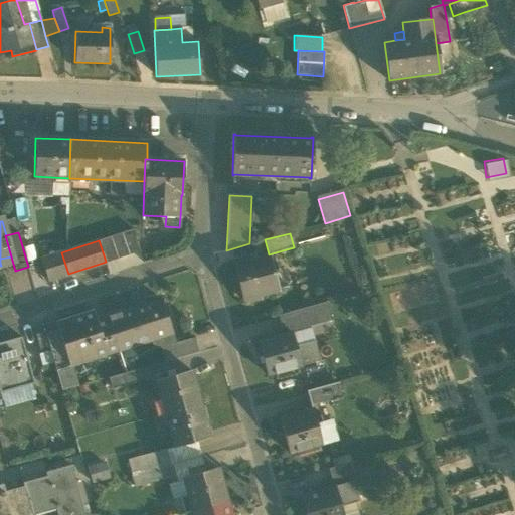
[(47,281),(68,274),(61,252),(40,259),(47,281)]
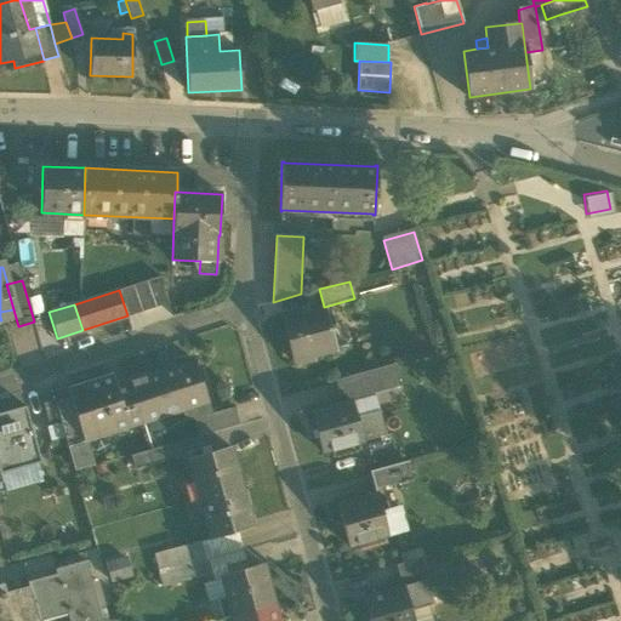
[(298,359),(300,363),(314,359),(313,355),(336,349),(325,308),(281,320),(292,362),(298,359)]
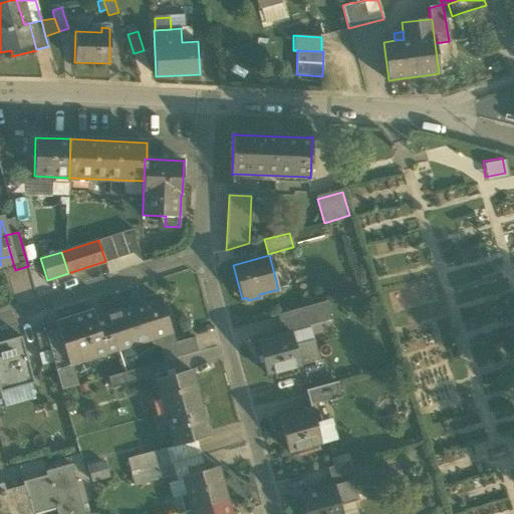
[(133,306),(119,310),(132,345),(151,339),(173,332),(162,299),(145,305),(144,303),(133,306)]
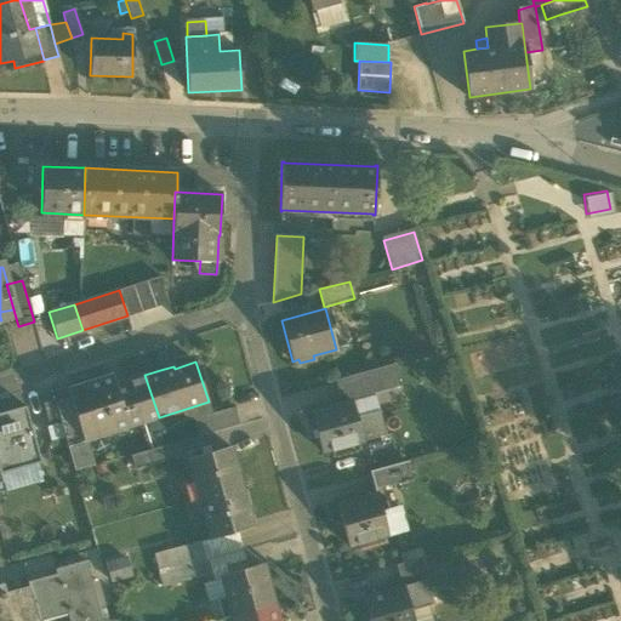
[(340,398),(340,399),(349,396),(398,382),(393,364),(335,381),(340,398)]
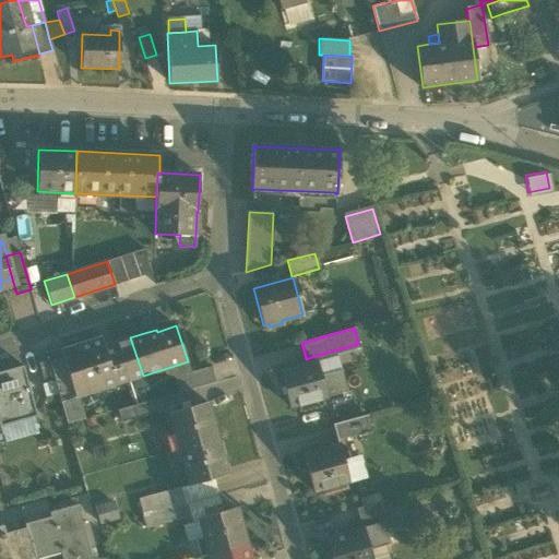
[(102,389),(143,376),(130,337),(102,346),(98,339),(61,351),(63,358),(75,396),(79,396),(75,388),(99,380),(102,389)]
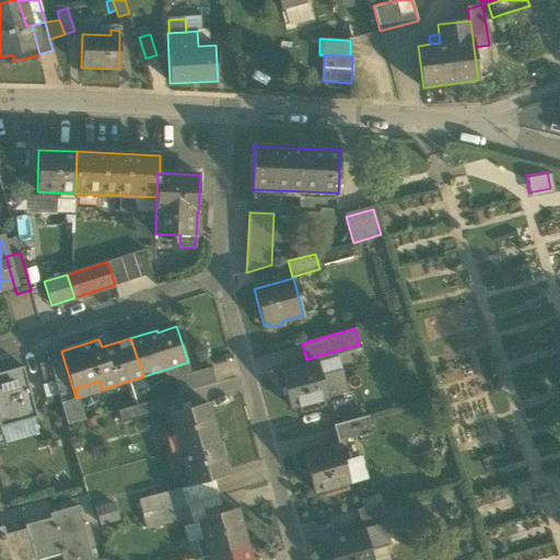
[(292,368),(316,361),(315,357),(306,360),(306,359),(291,362),(292,368)]
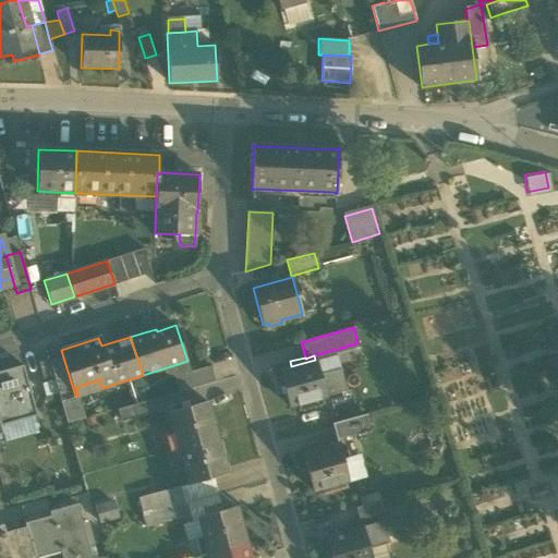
[(55,376),(61,401),(75,396),(63,358),(50,361),(55,376)]
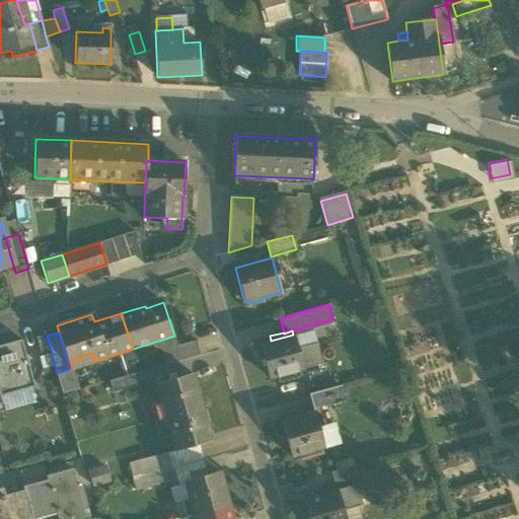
[(35,338),(40,352),(51,350),(47,336),(46,335),(35,338)]
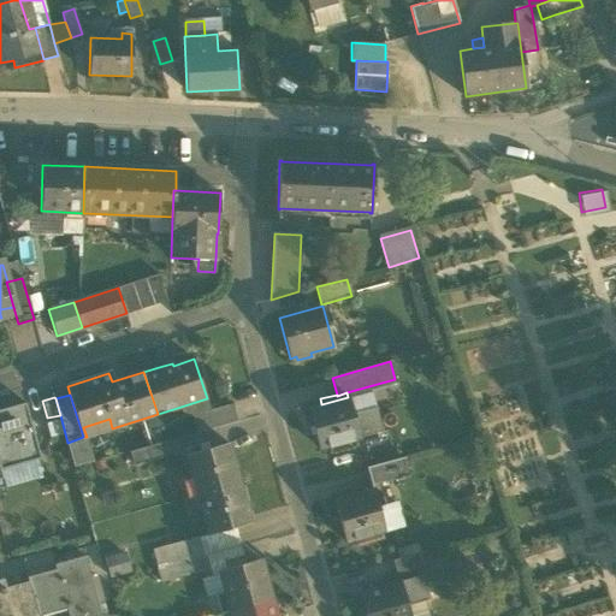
[(354,439),(359,438),(353,414),(348,397),(321,404),(308,408),(319,449),(327,446),(330,454),(356,446),(354,439)]
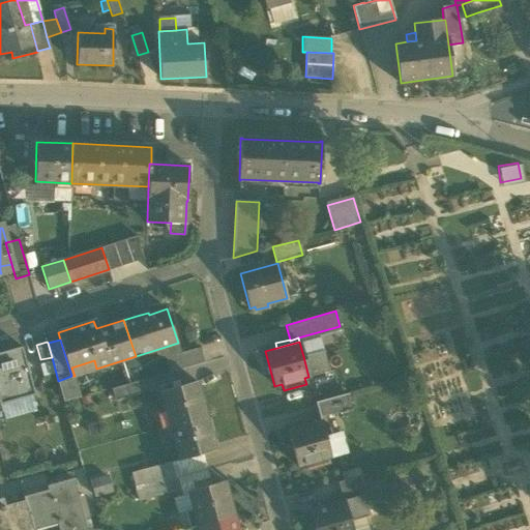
[(181,353),(178,343),(155,350),(157,357),(165,357),(169,373),(174,372),(171,356),(181,353)]
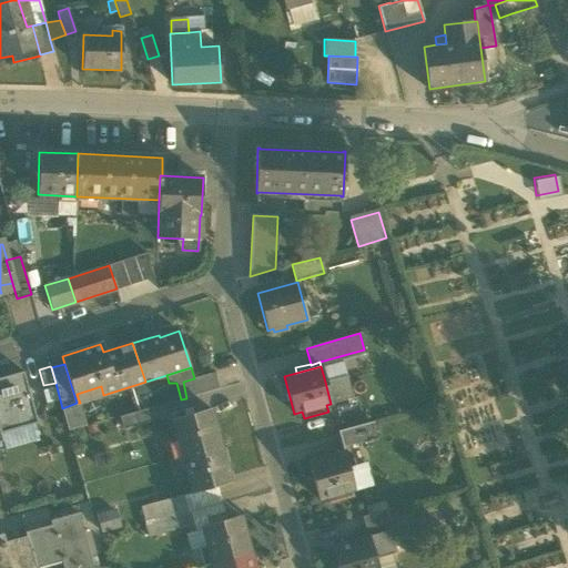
[(22,371),(0,376),(0,433),(37,423),(22,371)]
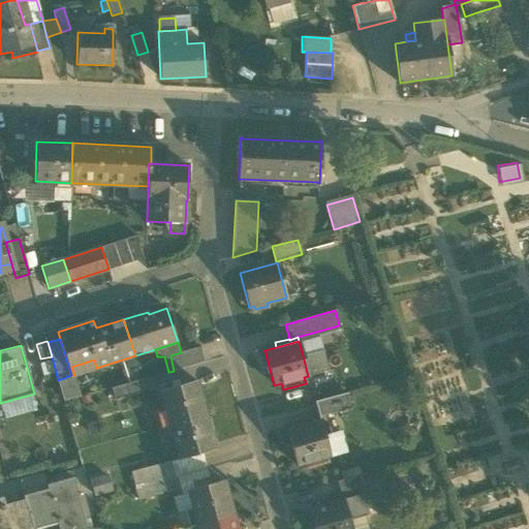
[(170,355),(174,371),(205,362),(200,347),(181,352),(170,355)]
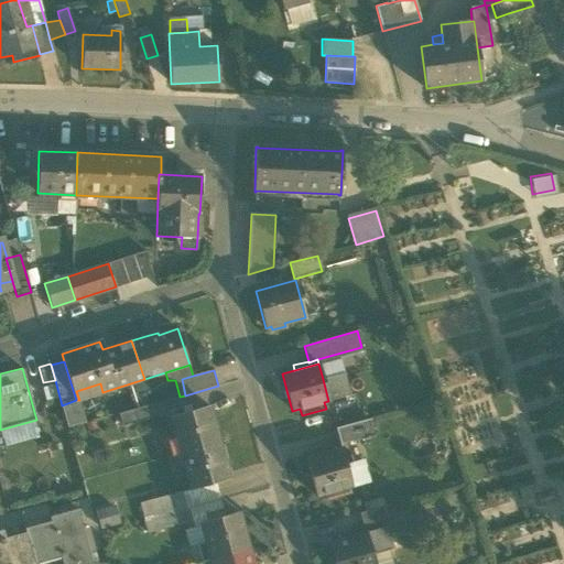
[(344,372),(323,379),(328,401),(350,394),(344,372)]
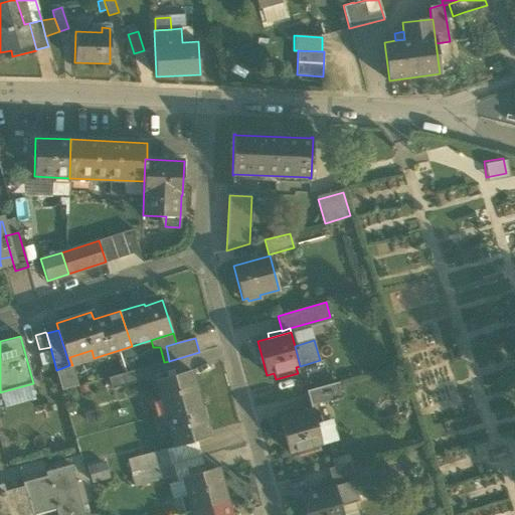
[(109,378),(112,389),(147,379),(144,368),(109,378)]
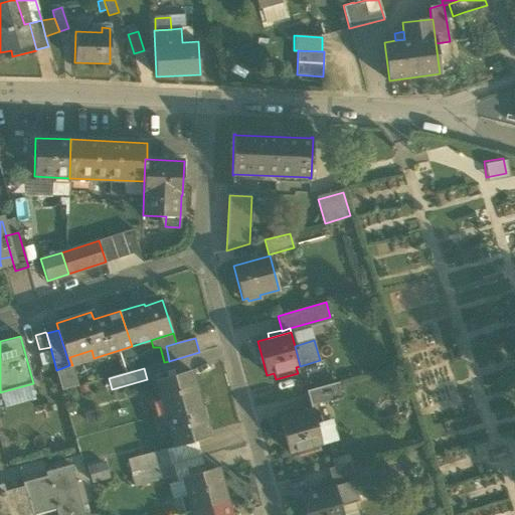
[(156,380),(165,413),(200,404),(191,370),(156,380)]
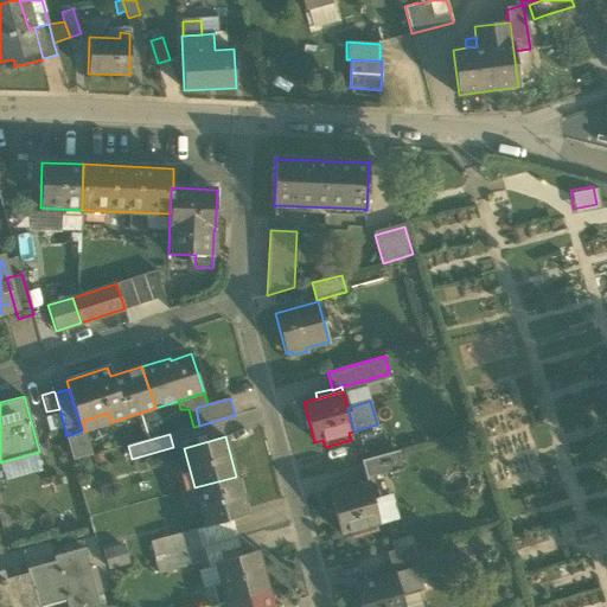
[(403,466),(398,449),(363,460),(368,477),(403,466)]
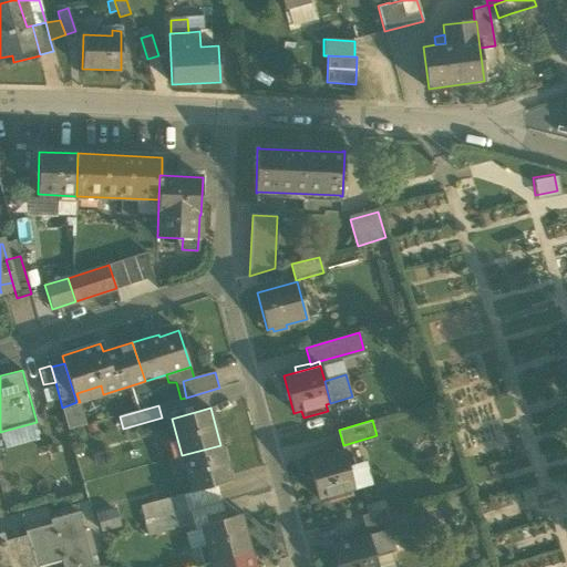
[(230,482),(220,445),(182,455),(192,493),(230,482)]
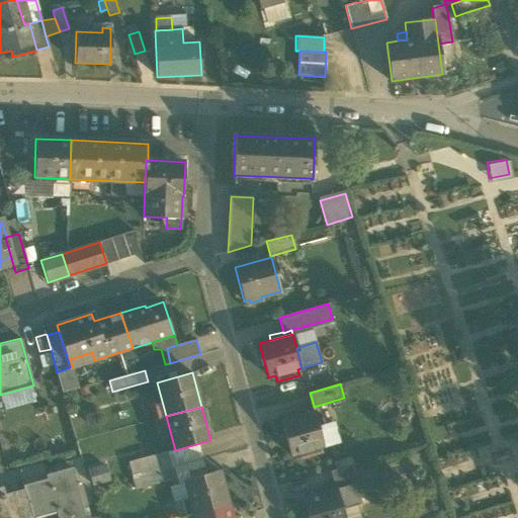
[(320,447),(324,446),(319,427),(314,412),(280,421),(290,455),(297,453),(298,459),(321,453),(320,447)]
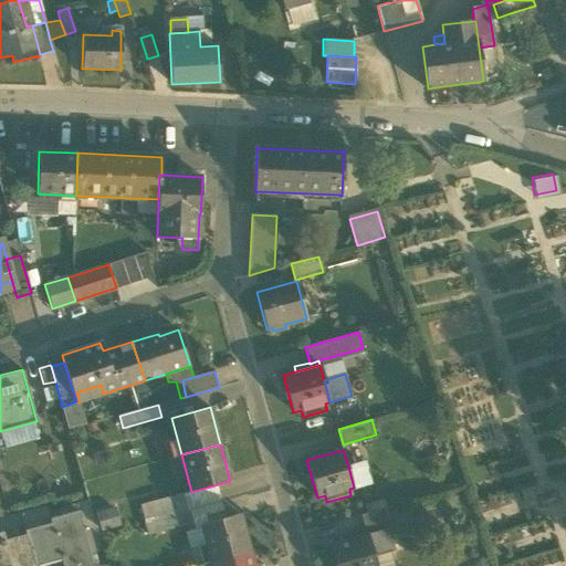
[(363,463),(348,467),(354,488),(369,483),(363,463)]
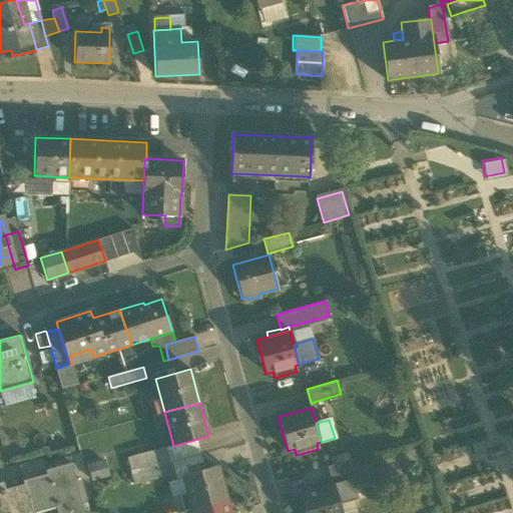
[(139,471),(150,468),(169,463),(164,447),(135,455),(139,471)]
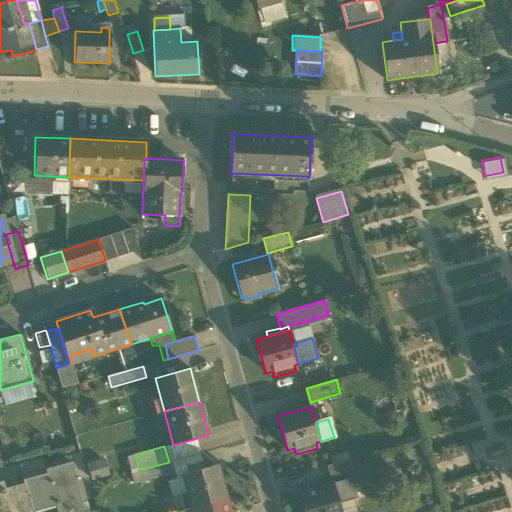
[(86,477),(104,473),(101,457),(83,461),(86,477)]
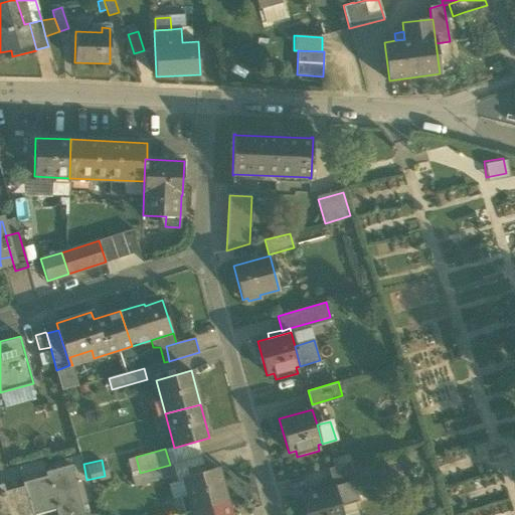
[(328,469),(331,480),(354,474),(351,462),(328,469)]
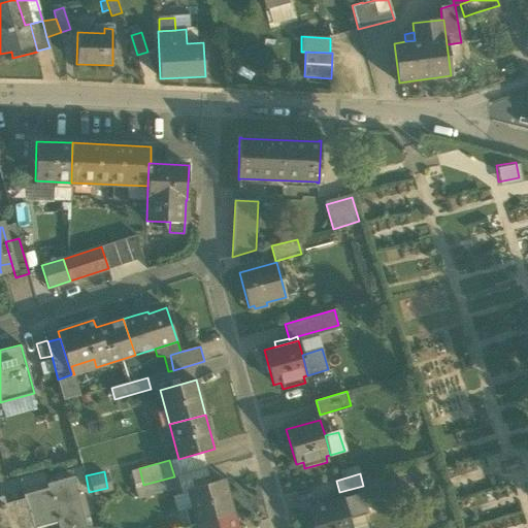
[(176,475),(174,476),(155,482),(158,494),(179,488),(176,475)]
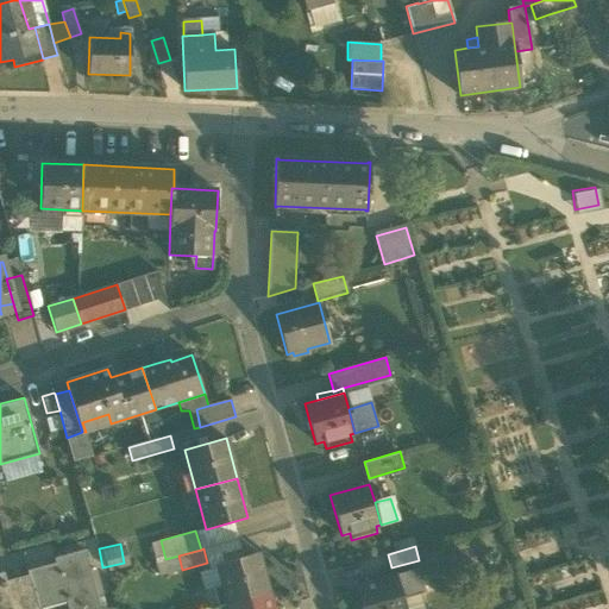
[(27,570),(29,575),(38,608),(66,601),(67,608),(99,608),(83,550),(54,558),(55,563),(27,570)]
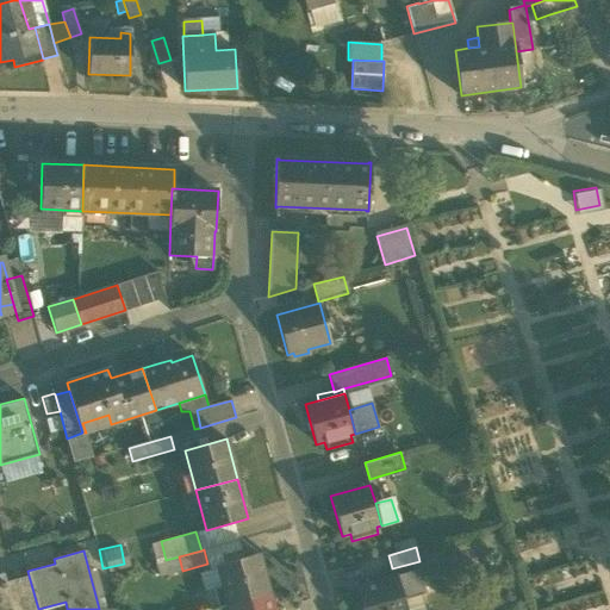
[(216,565),(228,605),(269,593),(257,553),(216,565)]
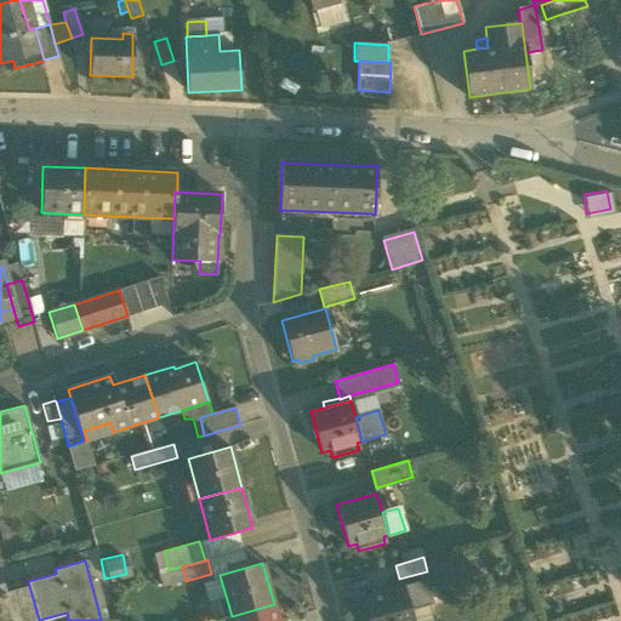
[(423,581),(403,587),(409,609),(429,603),(423,581)]
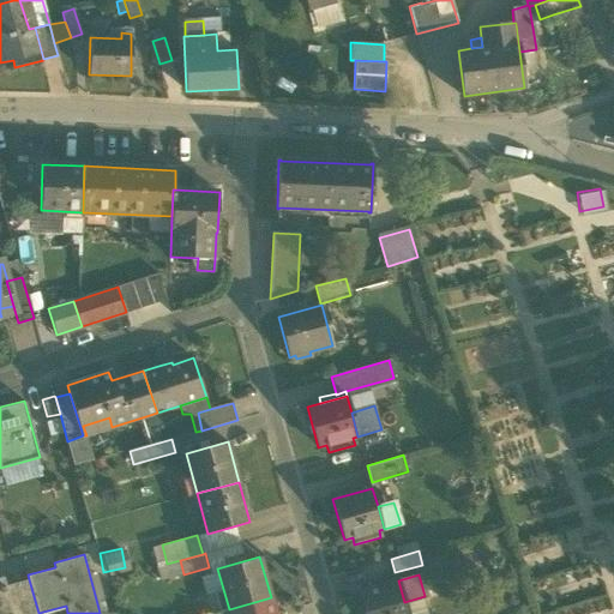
[(0,578),(0,613),(37,613),(38,613),(29,579),(5,585),(2,577),(0,578)]
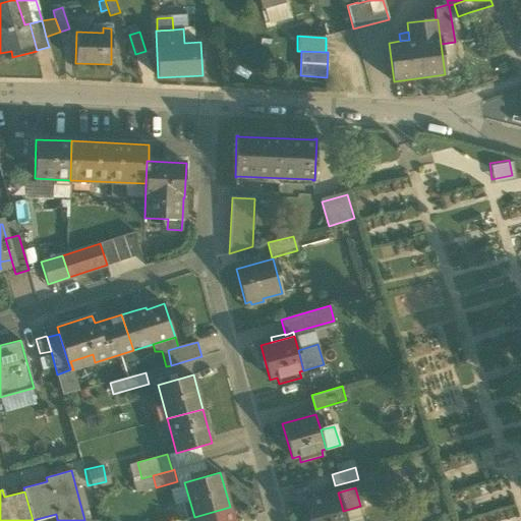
[(345,520),(343,511),(338,493),(304,502),(308,520),(345,520)]
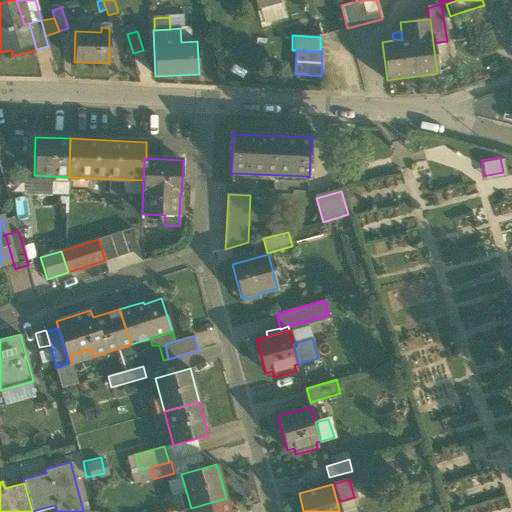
[(229,511),(226,498),(191,508),(191,511),(229,511)]
